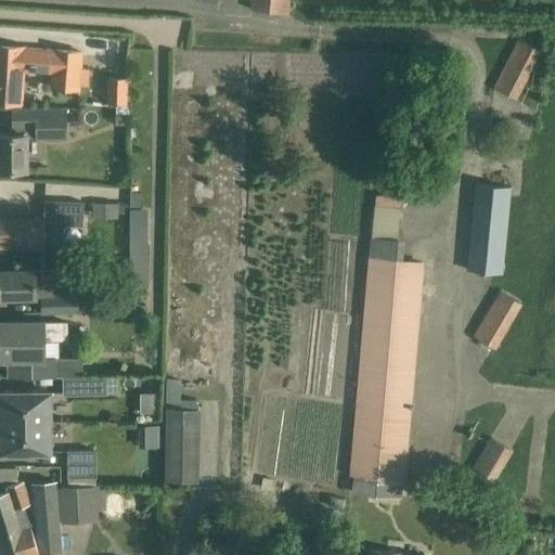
[(286,0),(252,0),(252,10),(286,13),(286,0)]
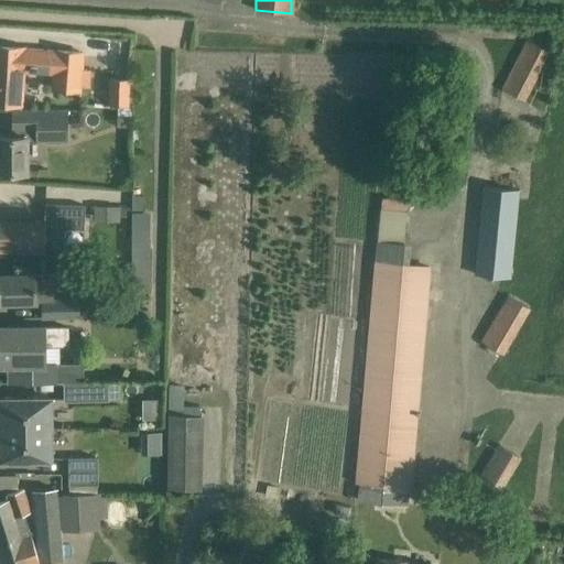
[(523,100),(548,52),(527,41),(502,89),(523,100)]
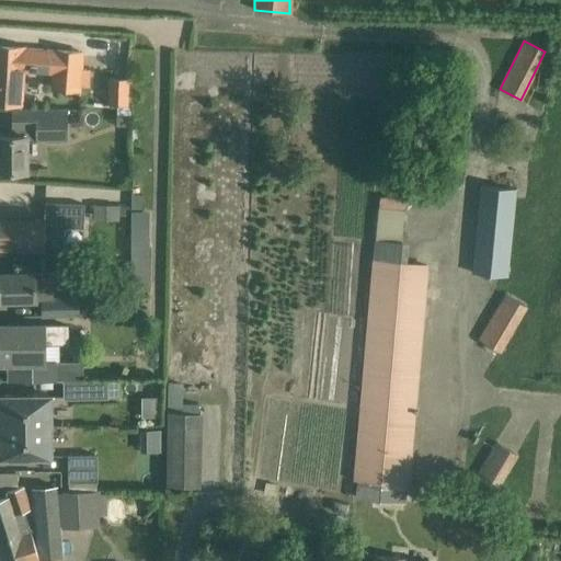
[(53,70),(52,90),(80,92),(82,53),(0,47),(0,102),(22,104),(24,68),(53,70)]
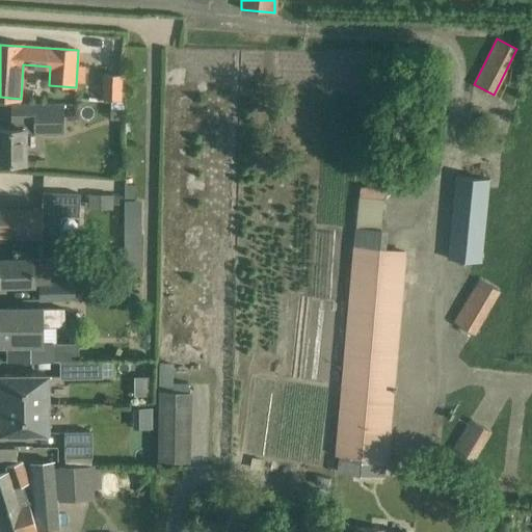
[(122,100),(122,75),(104,74),(103,99),(122,100)]
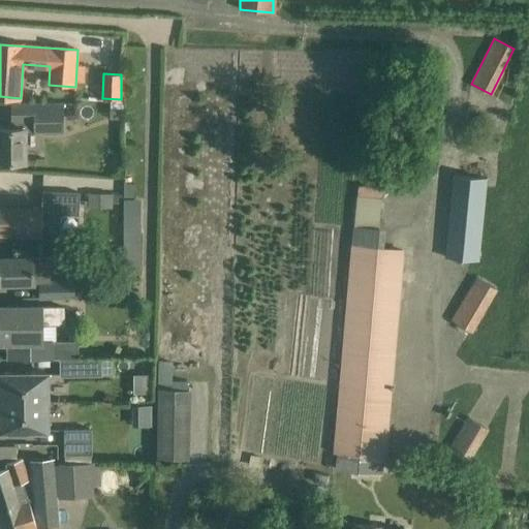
[(63,132),(63,114),(63,104),(10,104),(11,128),(0,127),(0,161),(26,161),(26,133),(63,132)]
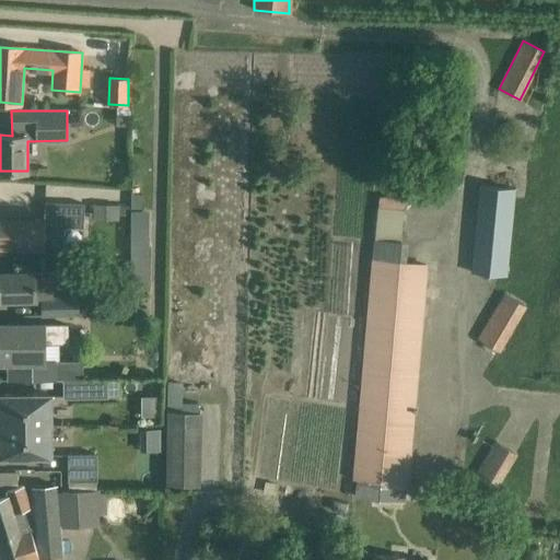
[(116,113),(116,125),(131,124),(130,113),(116,113)]
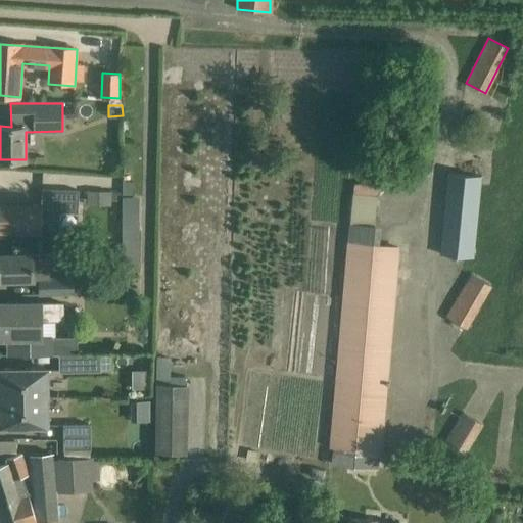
[(481,176),(448,173),(440,254),(473,257),(481,176)]
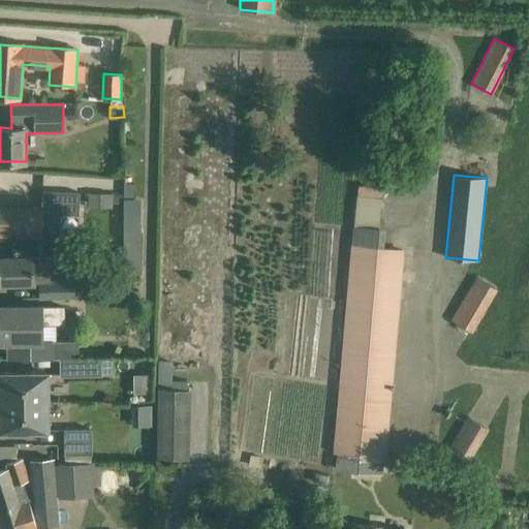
[(123,184),(123,195),(134,195),(134,184),(123,184)]
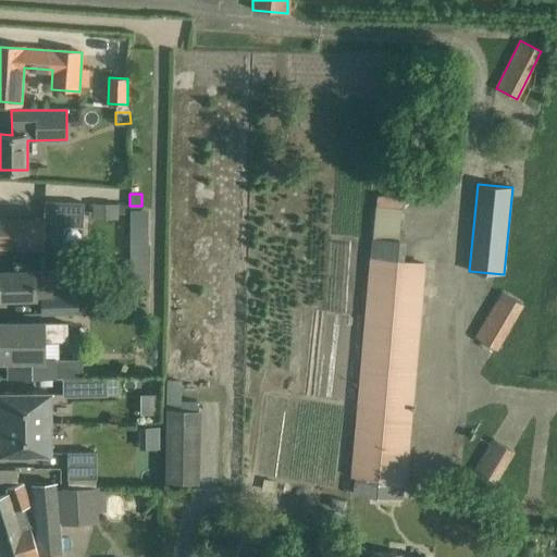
[(376,195),(373,233),(399,235),(403,197),(376,195)]
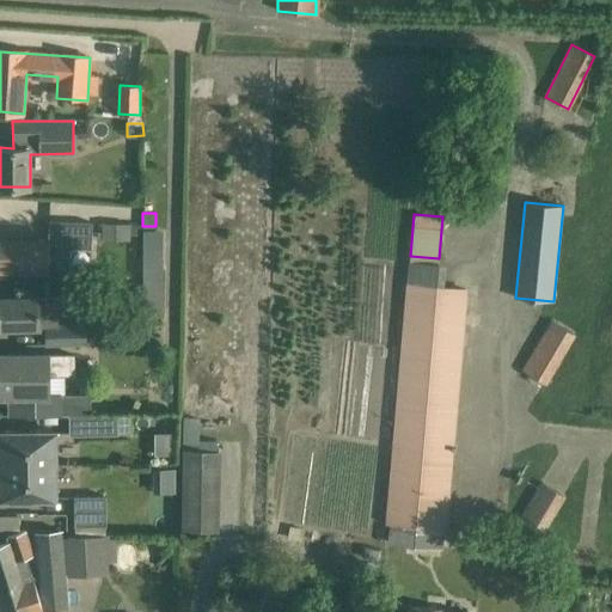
[(48,244),(0,240),(0,273),(47,276),(46,282),(68,283),(71,250),(91,251),(92,225),(56,222),(55,242),(48,242),(48,244)]
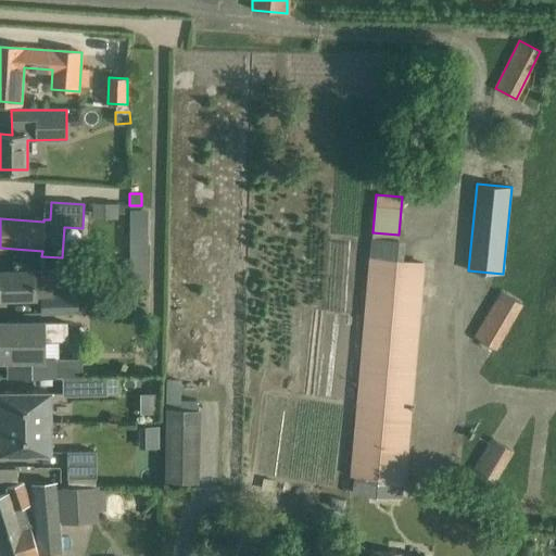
[(129,214),(129,204),(95,203),(93,217),(117,218),(117,213),(129,214)]
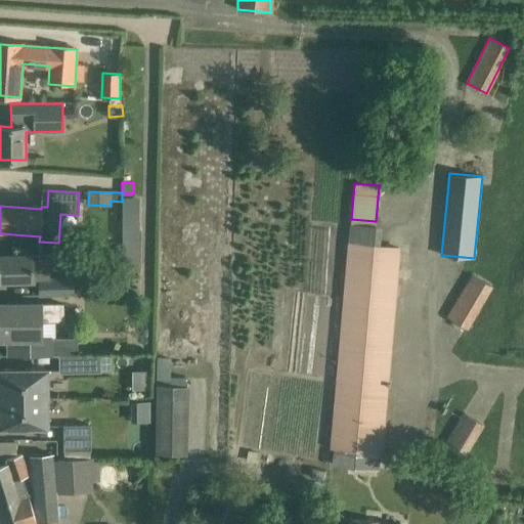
[(122,219),(122,244),(116,244),(116,264),(138,264),(138,219),(122,219)]
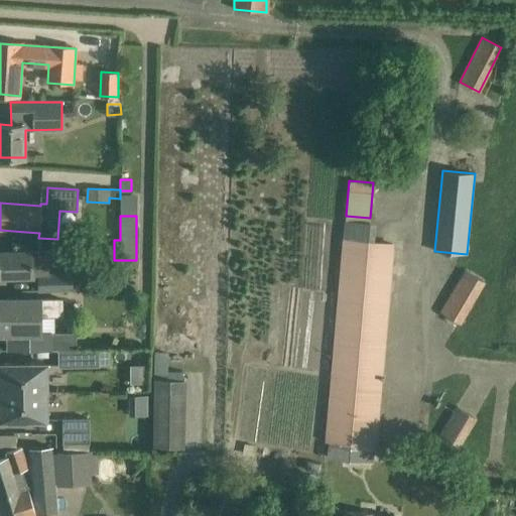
[(326,441),(374,446),(392,245),(375,243),(376,222),(345,219),(326,441)]
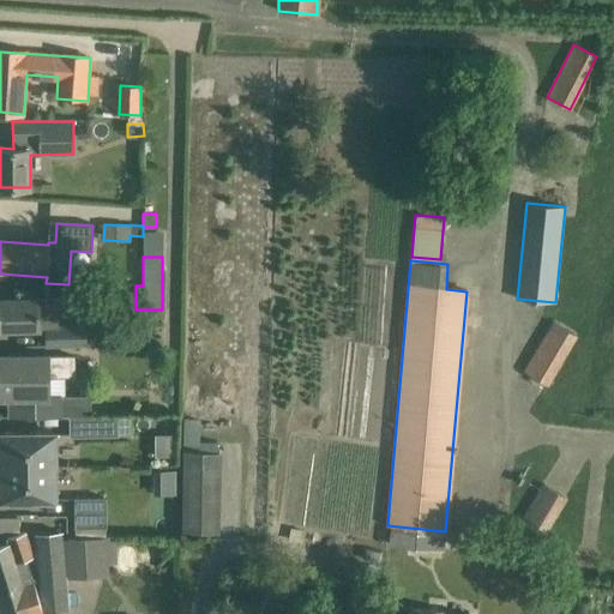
[(22,299),(0,299),(0,331),(23,330),(38,330),(38,329),(47,329),(47,326),(59,326),(59,320),(62,317),(62,301),(58,298),(38,299),(38,298),(22,299)]
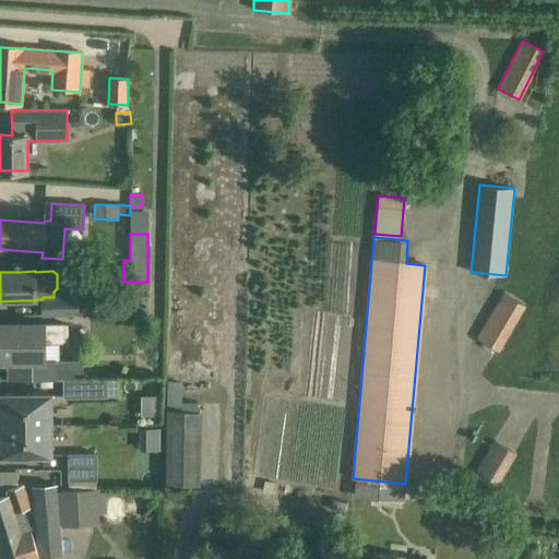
[(476,339),(500,353),(527,308),(503,294),(476,339)]
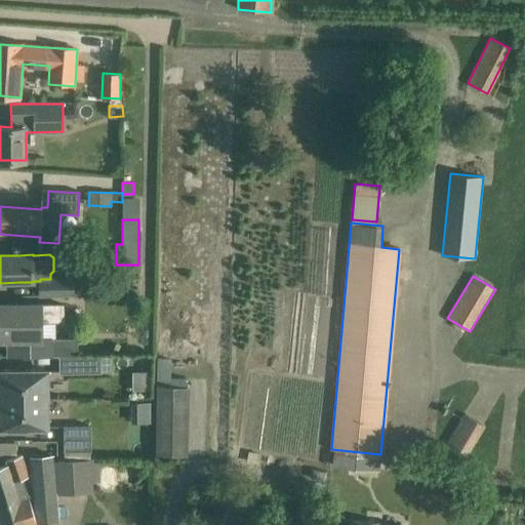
[(73,295),(72,278),(40,279),(40,296),(73,295)]
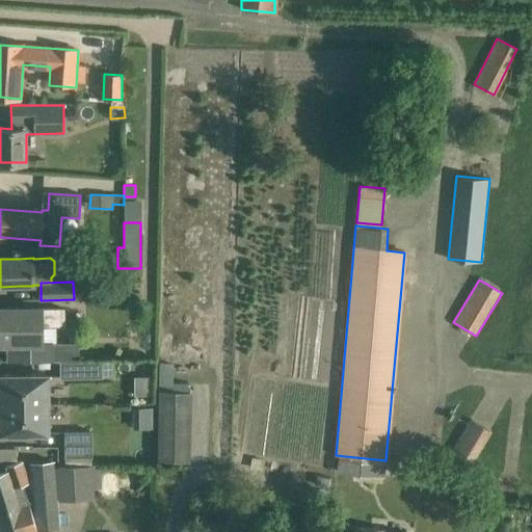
[(42,308),(0,308),(0,343),(8,344),(8,361),(79,360),(79,343),(52,343),(52,342),(42,342),(42,326),(64,325),(64,309),(42,309),(42,308)]
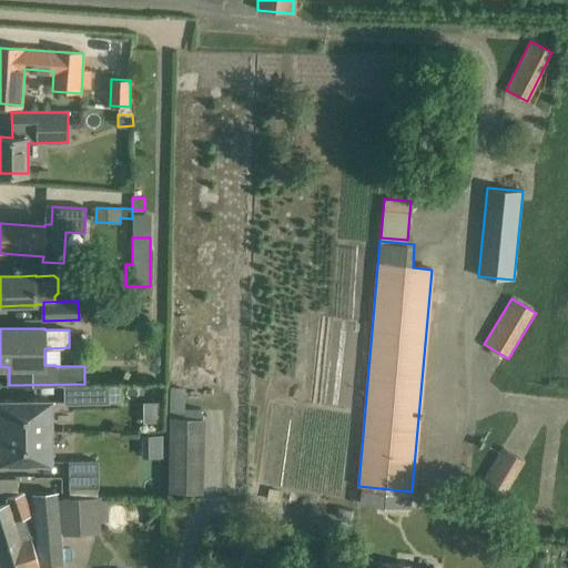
[(63,405),(109,404),(109,386),(63,387),(63,405)]
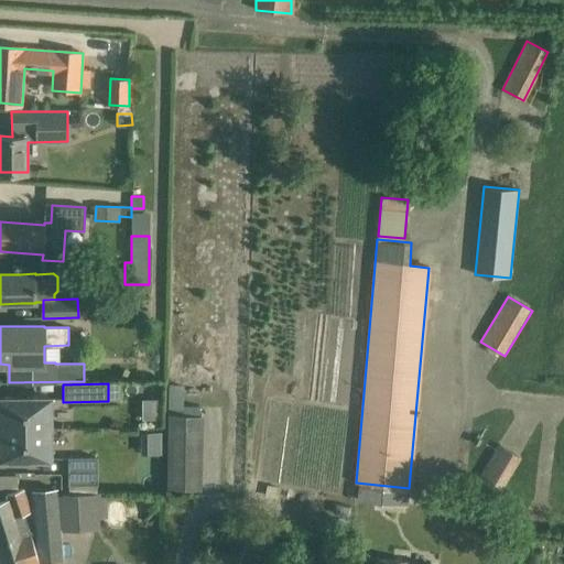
[(0,429),(51,427),(51,397),(0,397),(0,398),(0,403),(0,419),(0,420),(0,429)]
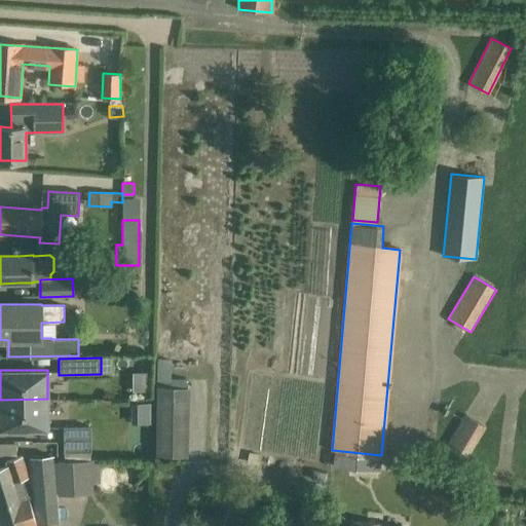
[(47,428),(47,399),(0,400),(0,408),(0,407),(0,421),(0,422),(0,428),(47,428)]
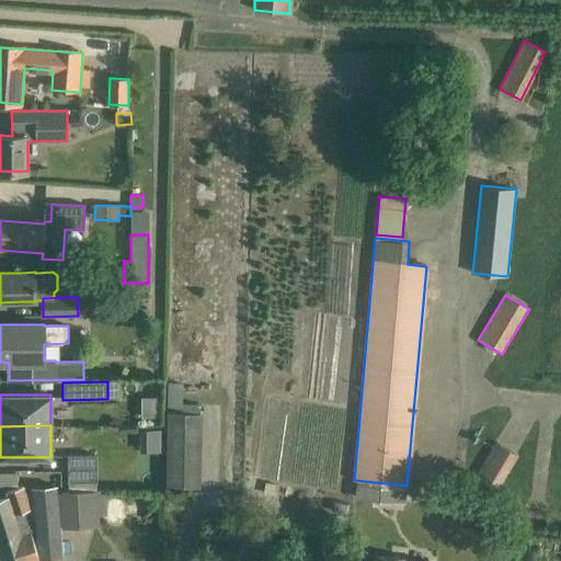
[(202,487),(203,426),(169,425),(168,485),(202,487)]
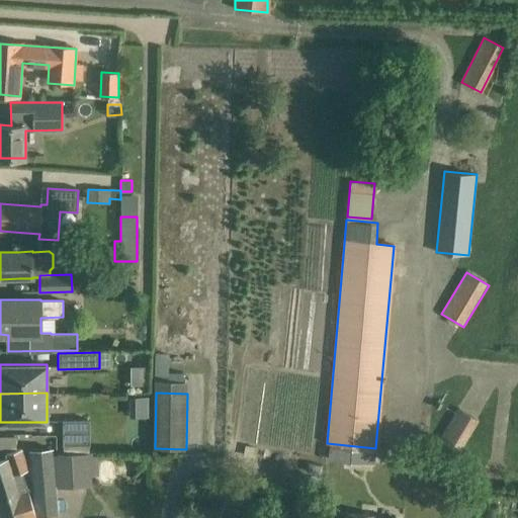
[(480,422),(458,410),(433,450),(454,463),(480,422)]
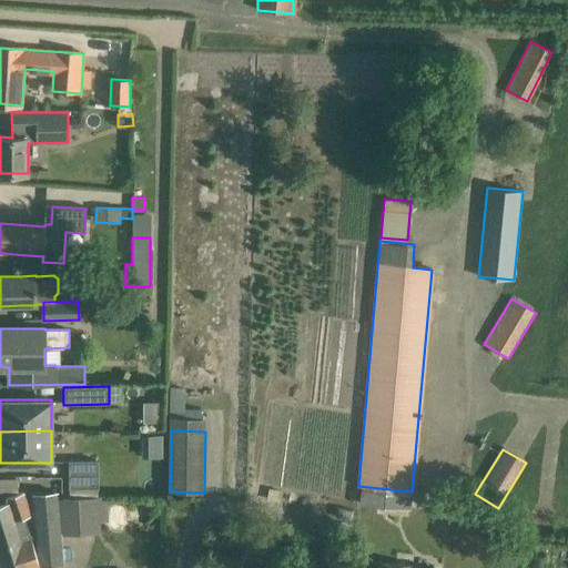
[(98,459),(69,460),(69,487),(98,487),(98,459)]
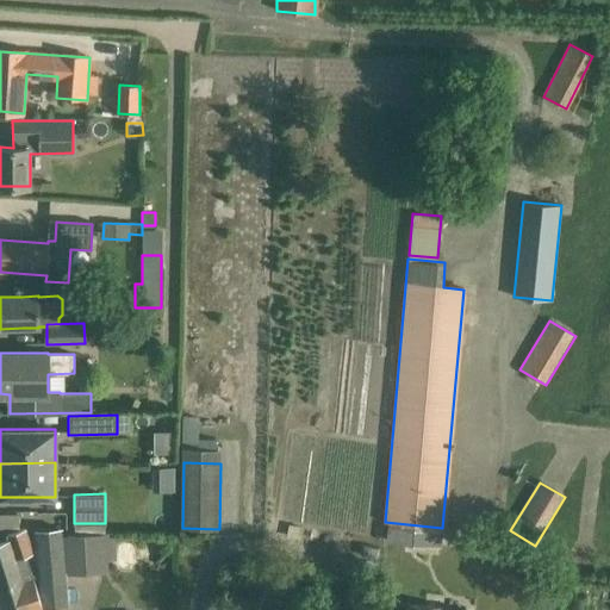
[(388,528),(387,545),(424,547),(425,531),(388,528)]
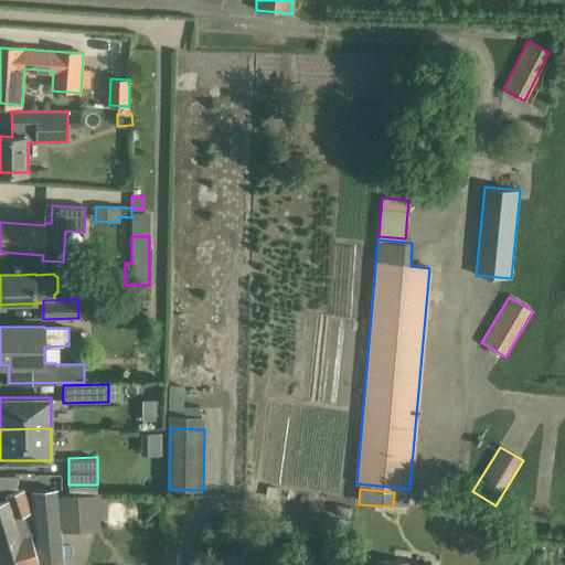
[(0,556),(2,564),(40,564),(24,514),(30,513),(23,490),(7,496),(9,501),(0,503),(0,556)]
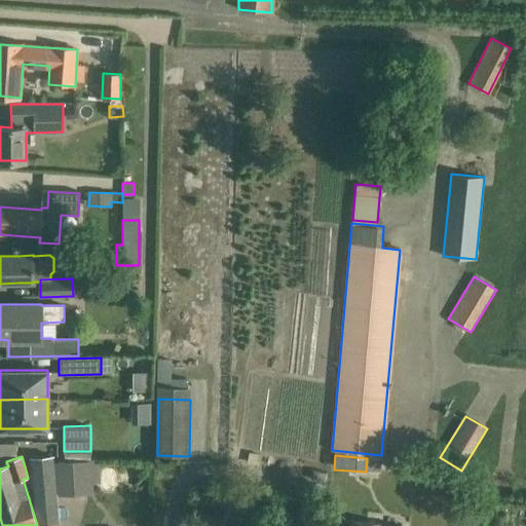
[(90,460),(54,462),(54,467),(58,495),(92,493),(91,484),(90,460)]
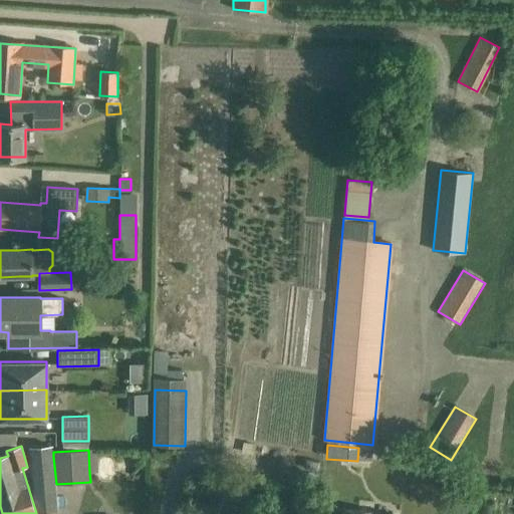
[(53,457),(31,459),(37,512),(56,510),(53,484),(56,484),(53,457)]
